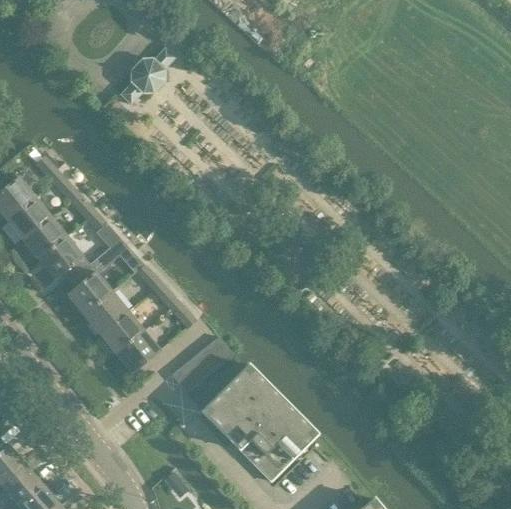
[(164,69),(175,57),(165,47),(154,59),(153,58),(143,58),(132,70),(132,80),(133,81),(122,93),(132,103),(143,91),(144,92),(154,92),(165,80),(165,70),(164,69)]
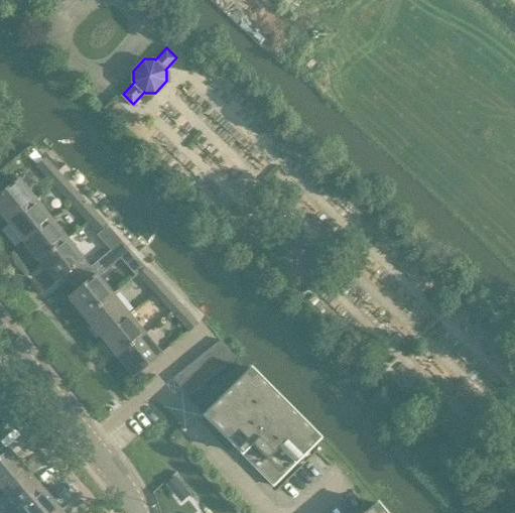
[(36,163),(53,182),(61,174),(45,155),(36,163)]
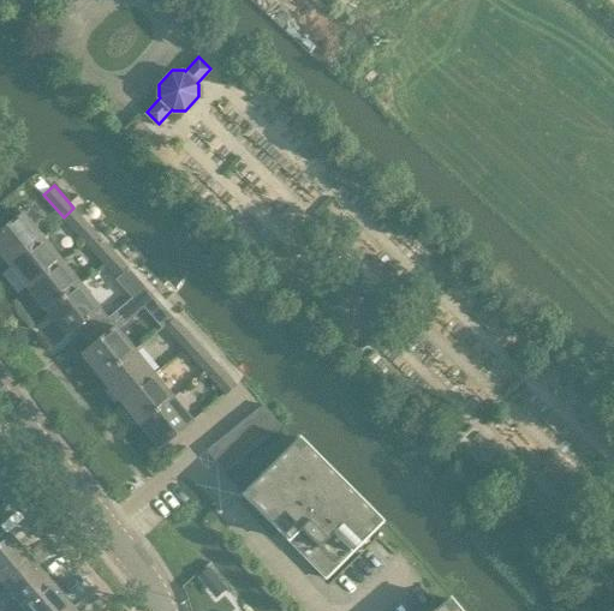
[(64,217),(85,239),(94,229),(73,208),(64,217)]
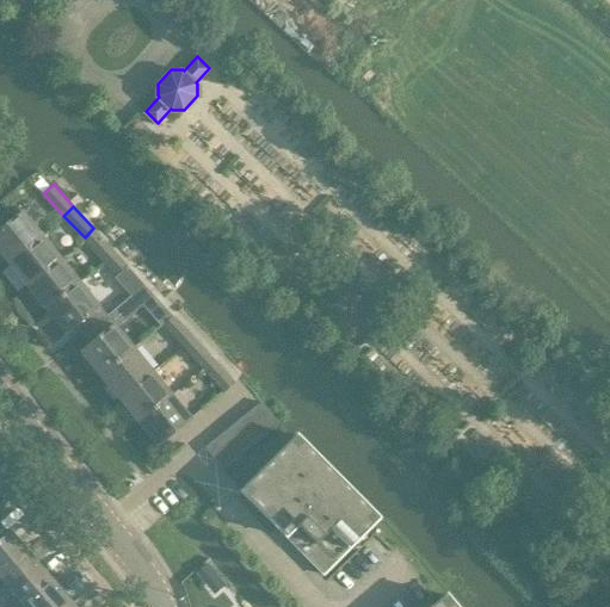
[(0,227),(0,251),(8,261),(43,234),(23,209),(0,227)]
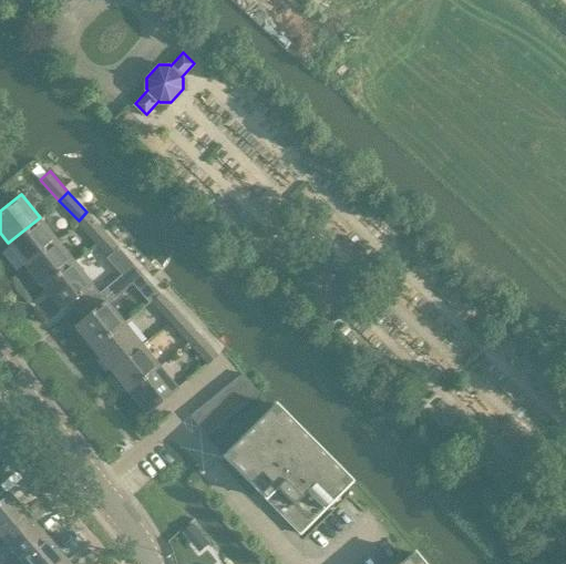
[(79,221),(98,242),(106,233),(86,212),(79,221)]
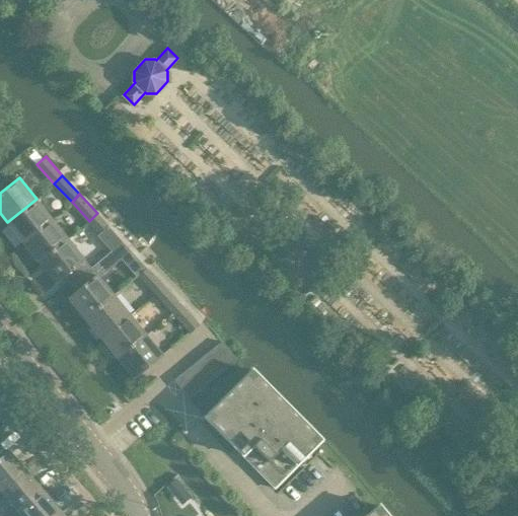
[(37,199),(7,222),(23,241),(52,218),(37,199)]
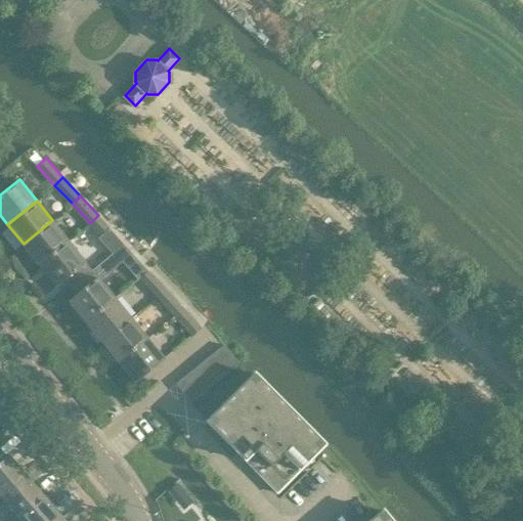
[(98,215),(90,223),(100,235),(110,227),(98,215)]
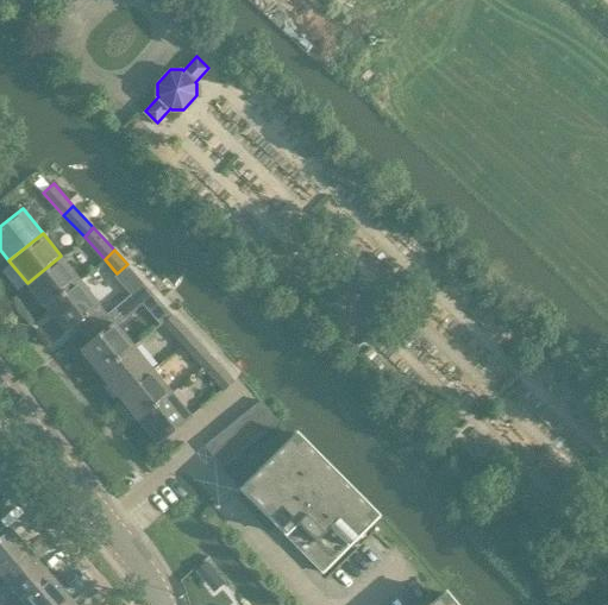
[(61,256),(27,283),(46,307),(80,279),(61,256)]
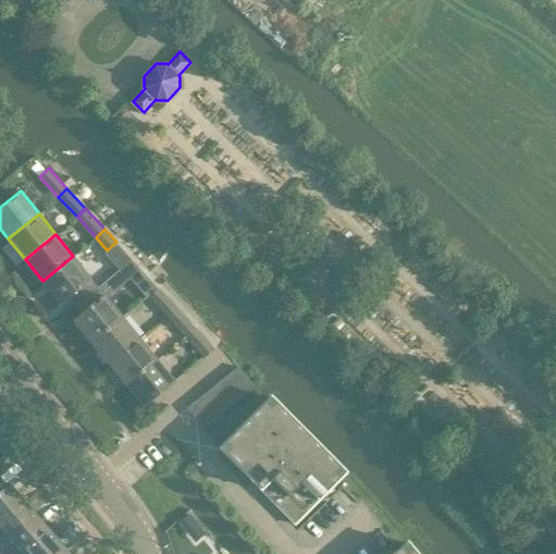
[(73,256),(42,281),(60,303),(69,296),(76,304),(98,286),(91,278),(73,256)]
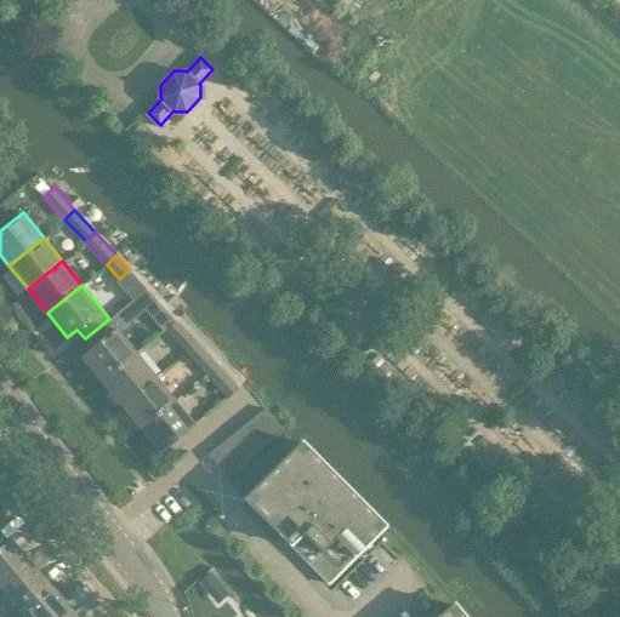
[(83,356),(103,381),(137,353),(119,330),(132,319),(123,308),(109,319),(85,338),(92,349),(83,356)]
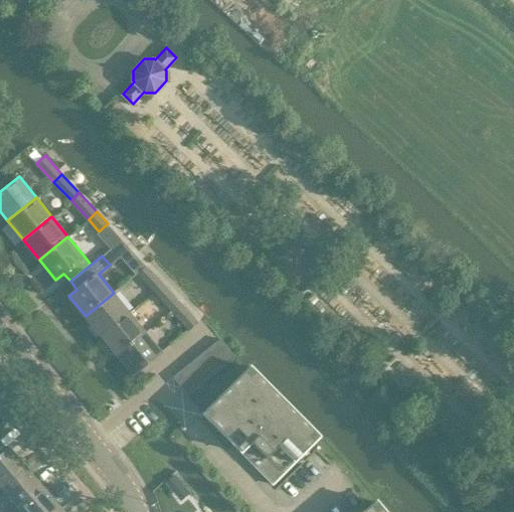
[(138,256),(129,264),(138,274),(146,266),(138,256)]
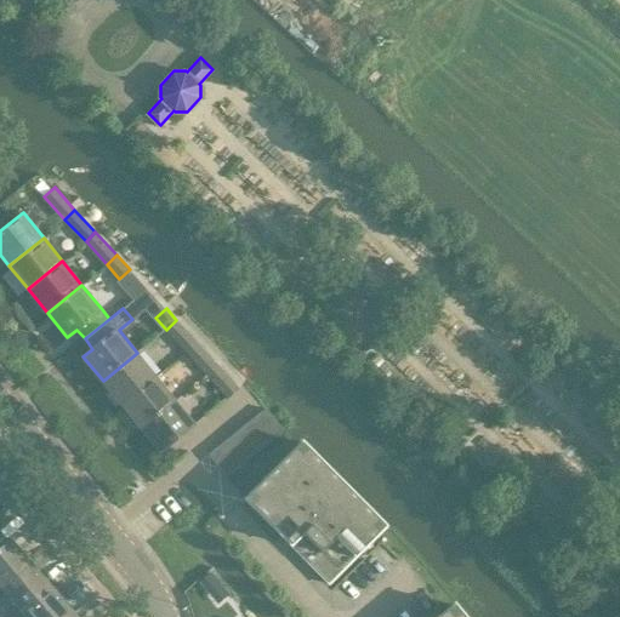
[(166,330),(187,352),(197,342),(176,320),(166,330)]
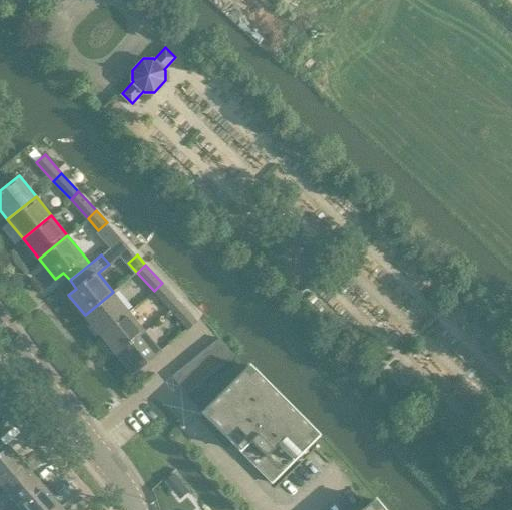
[(154,291),(171,310),(180,302),(162,283),(154,291)]
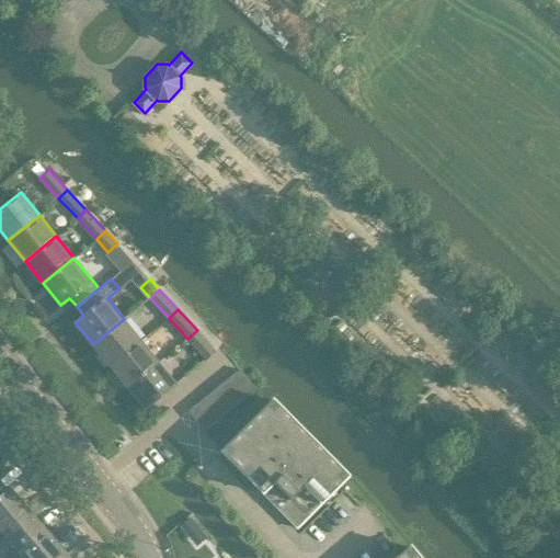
[(124,319),(93,344),(111,366),(141,340),(124,319)]
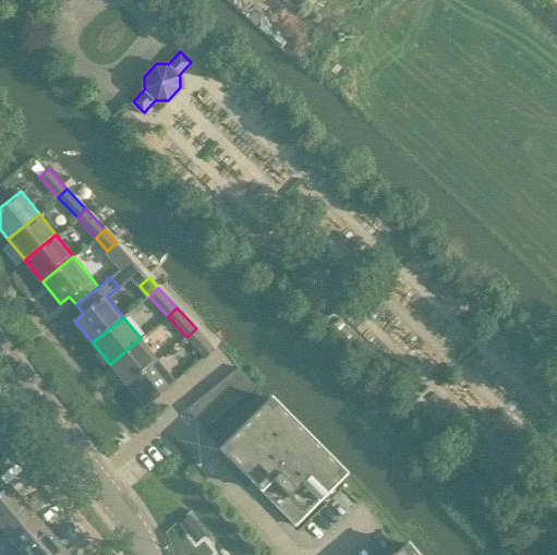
[(186,337),(205,357),(214,348),(196,328),(186,337)]
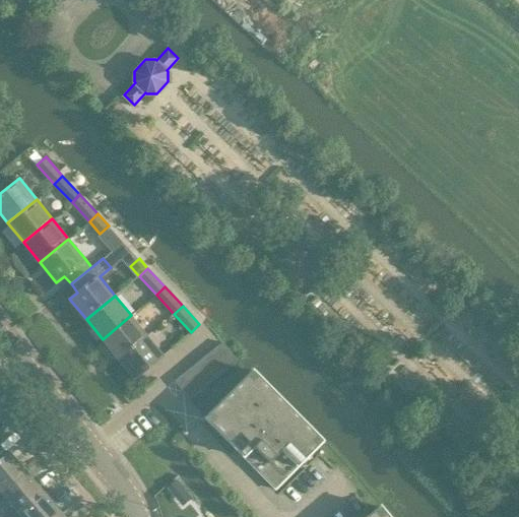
[(131,315),(103,339),(119,360),(147,335),(131,315)]
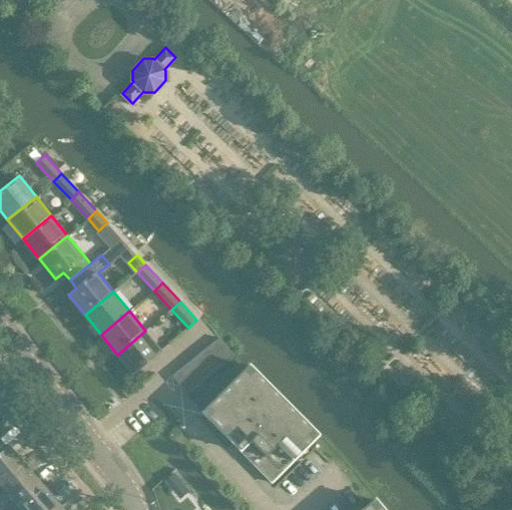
[(145,331),(117,355),(132,373),(161,350),(145,331)]
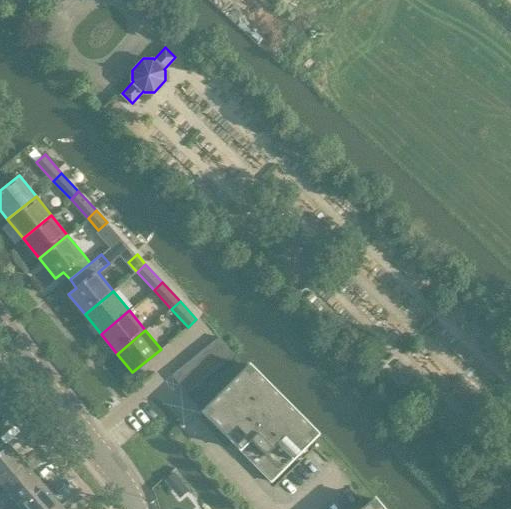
[(210,343),(224,360),(233,353),(219,336),(210,343)]
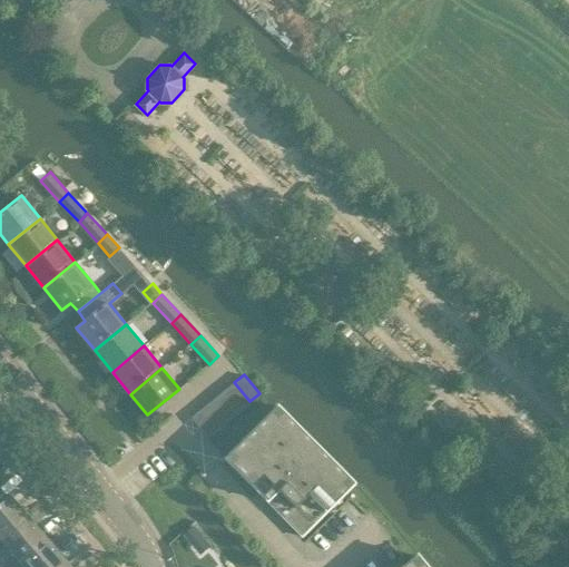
[(224,391),(239,410),(249,401),(234,382),(224,391)]
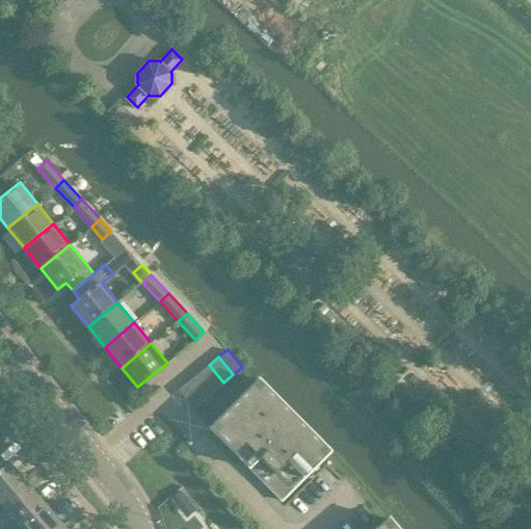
[(200,372),(214,391),(223,382),(209,365),(200,372)]
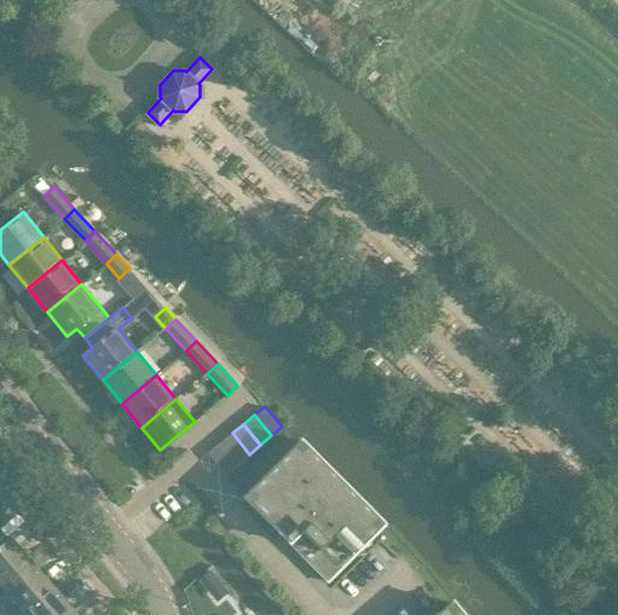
[(220,442),(237,464),(249,454),(232,433),(220,442)]
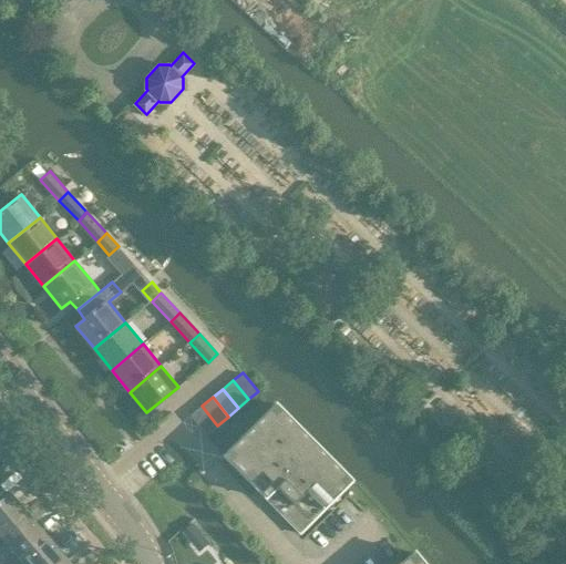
[(276,403),(225,454),(226,455),(291,522),(301,531),(352,480),(276,403)]
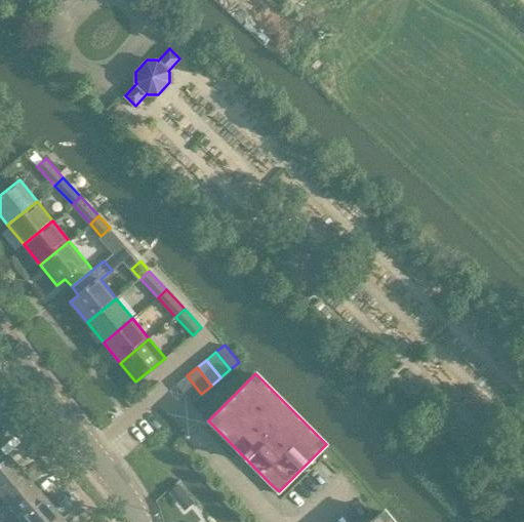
[(177,384),(185,392),(192,401),(201,394),(187,375),(177,384)]
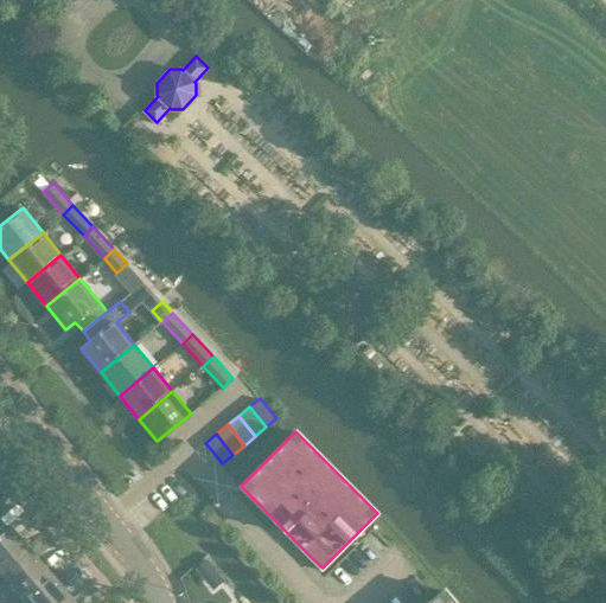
[(0,570),(1,572),(31,549),(11,525),(0,533),(0,570)]
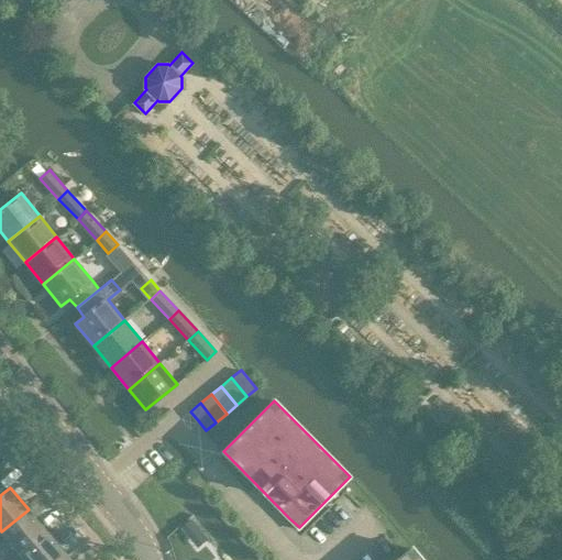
[(18,550),(20,552),(47,531),(29,509),(1,531),(0,529),(0,539),(6,536),(18,550)]
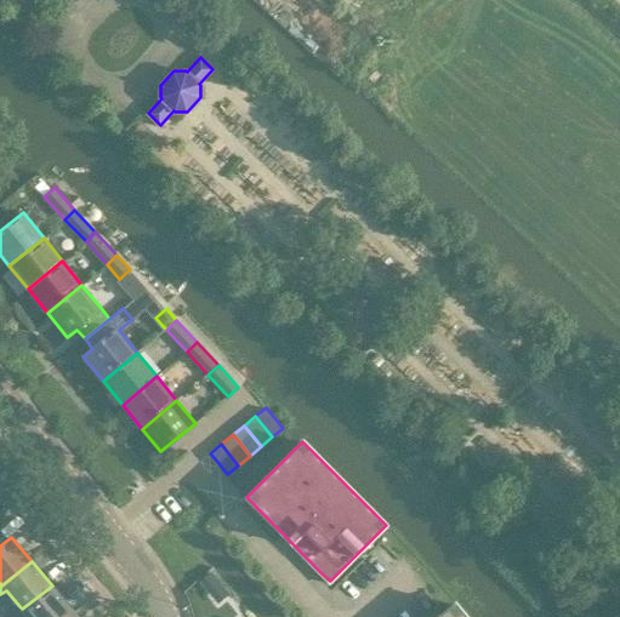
[(212,571),(202,581),(206,587),(219,577),(212,571)]
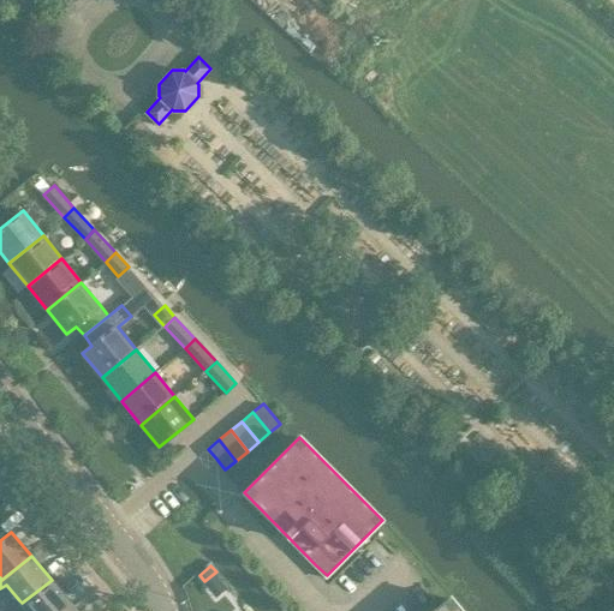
[(28,610),(63,610),(72,604),(52,580),(22,603),(19,600),(6,610),(21,610),(25,607),(28,610)]
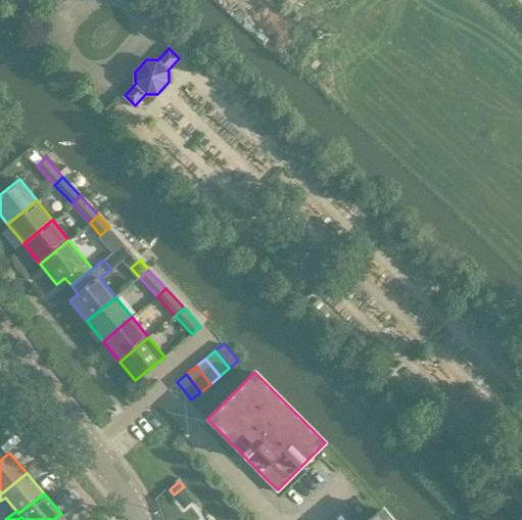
[(368,519),(393,519),(383,508),(368,519)]
